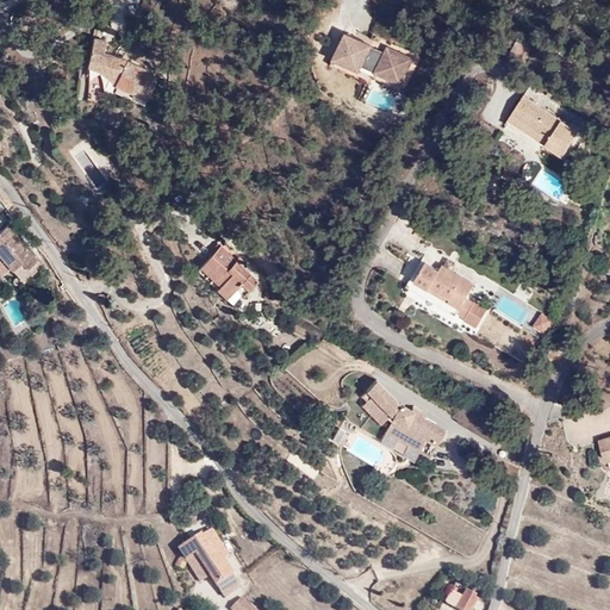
[(346,32),(335,56),(332,58),(360,72),(362,66),(403,86),(415,58),(387,45),(385,51),(346,32)]
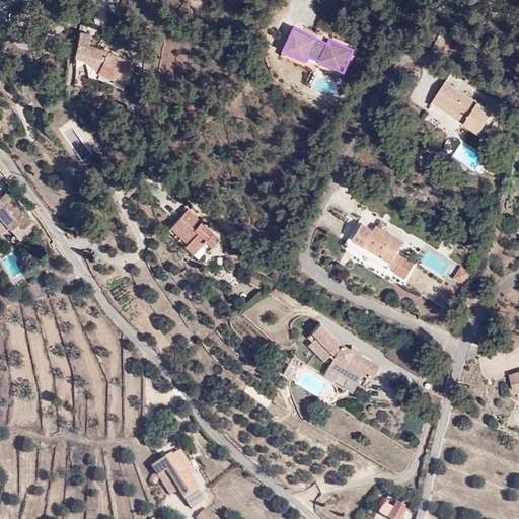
[(98,69),(125,83),(136,61),(107,48),(90,45),(90,31),(79,29),(77,51),(98,69)]
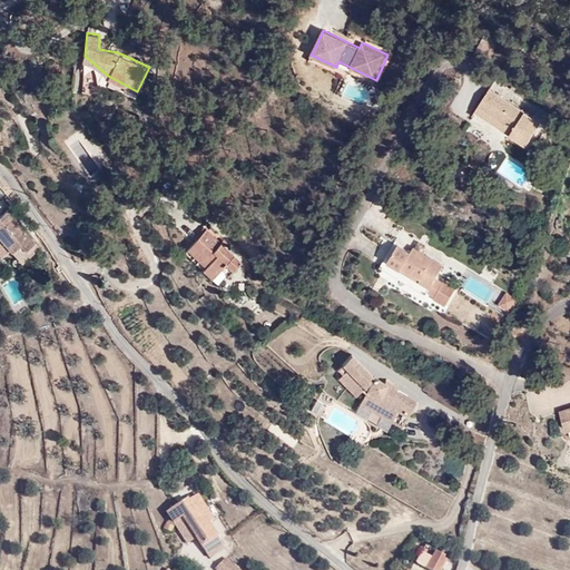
[(542,121),(490,88),(475,110),(527,145),(542,121)]
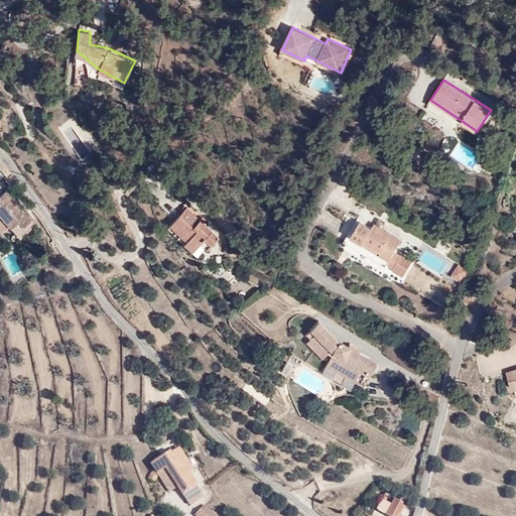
[(22,225),(31,235),(40,227),(12,191),(0,201),(0,213),(15,232),(22,225)]
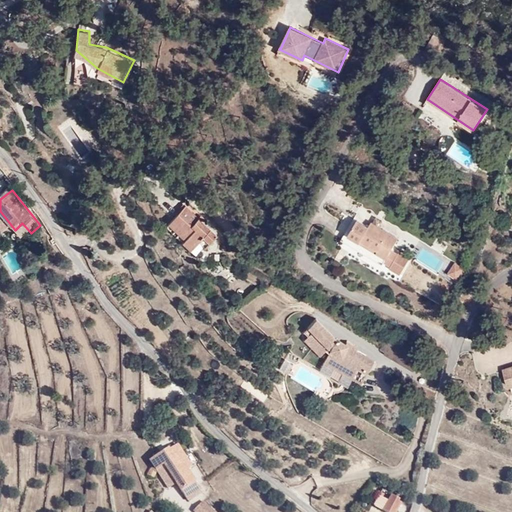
[(185,205),(167,224),(184,240),(181,243),(189,250),(202,237),(209,244),(217,236),(185,205)]
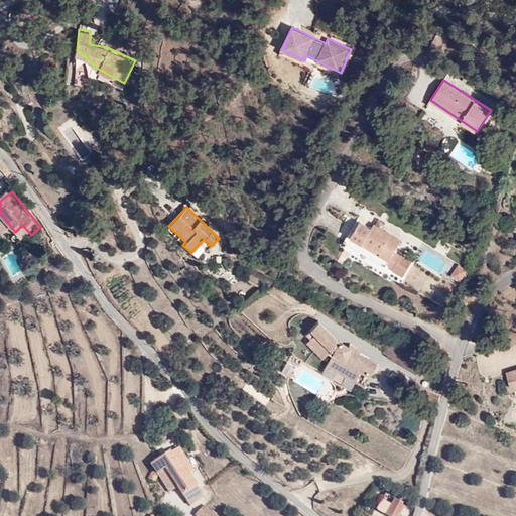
[(364,223),(371,227),(373,222),(367,218),(364,223)]
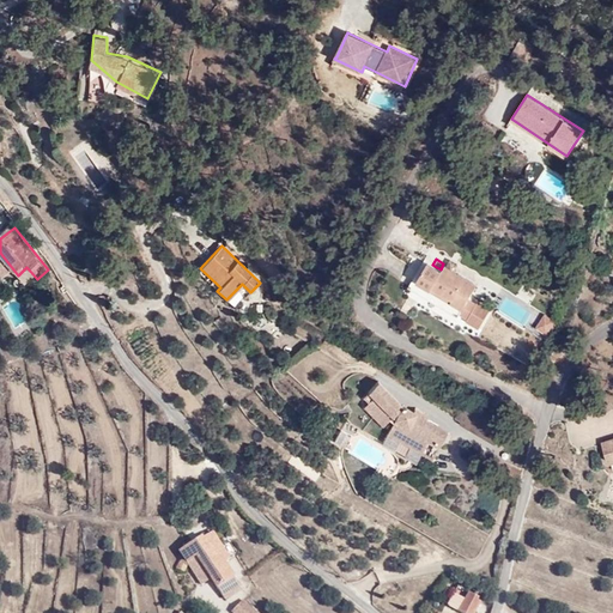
[(457,269),(456,268),(459,265),(450,260),(447,265),(443,263),(441,269),(432,265),(429,262),(419,278),(418,279),(414,278),(410,285),(460,316),(460,315),(467,320),(467,321),(479,328),(491,309),(481,304),(496,280),(463,261),(457,269)]
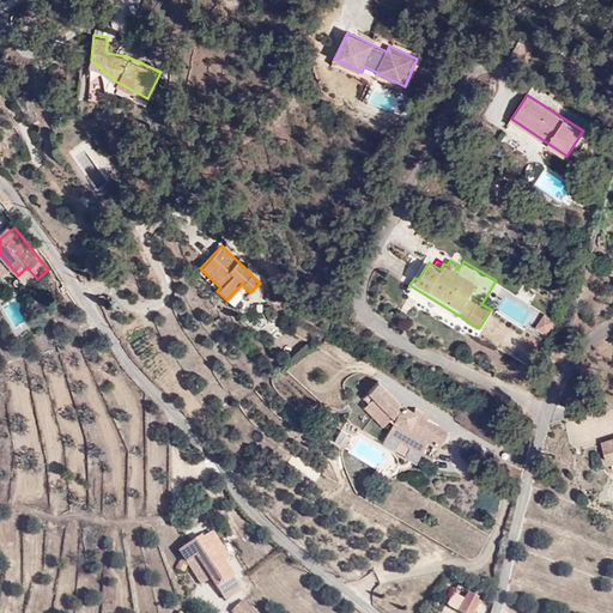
[(18,275),(26,287),(37,279),(26,267),(18,275)]
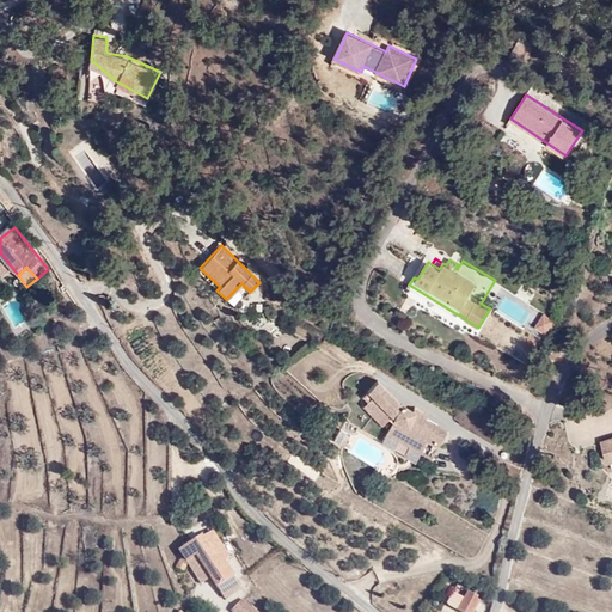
[(534,328),(550,334),(557,319),(542,312),(534,328)]
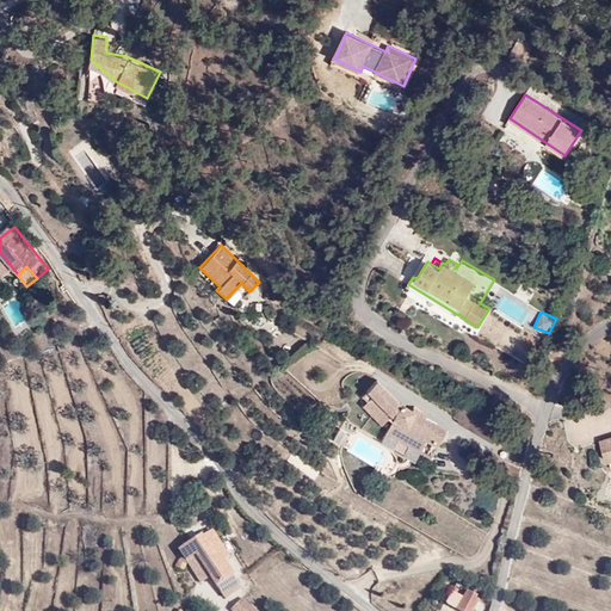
[(378,381),(364,395),(362,396),(366,401),(362,407),(382,425),(387,420),(392,423),(387,430),(431,456),(446,431),(425,418),(426,415),(414,408),(412,411),(402,405),(401,407),(397,403),(399,402),(378,381)]
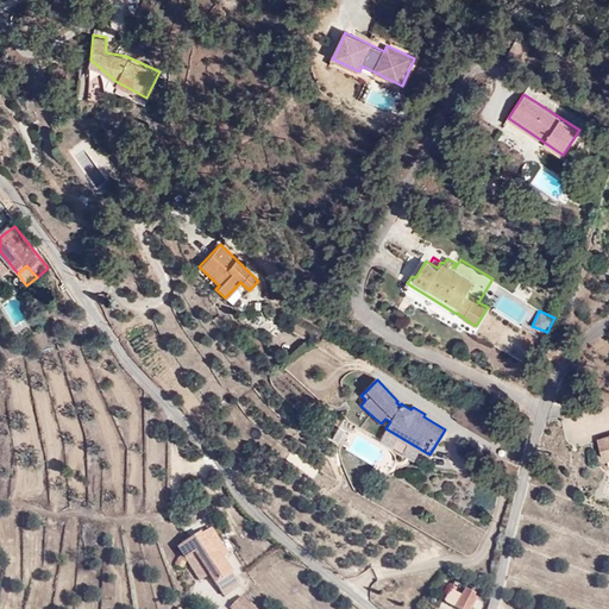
[(198,558),(211,577),(225,598),(239,586),(224,564),(230,558),(212,533),(199,539),(198,538),(179,551),(188,564),(198,558)]
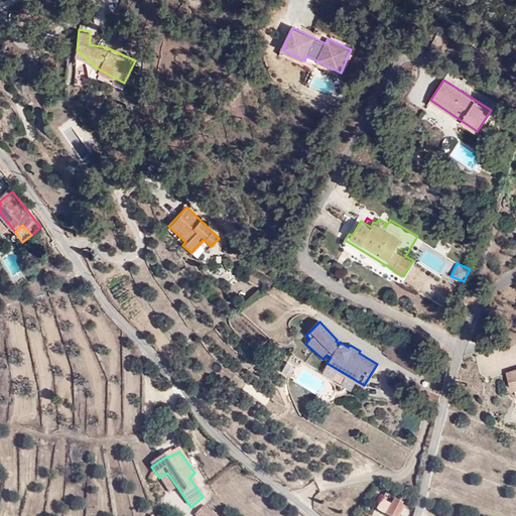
[(167,473),(159,478),(170,494),(178,489),(167,473)]
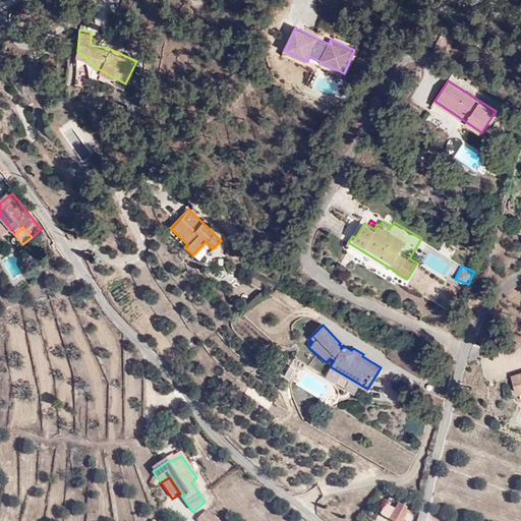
[(388,498),(380,514),(380,516),(391,520),(403,520),(408,512),(403,509),(404,507),(408,509),(410,504),(404,501),(402,505),(388,498)]
